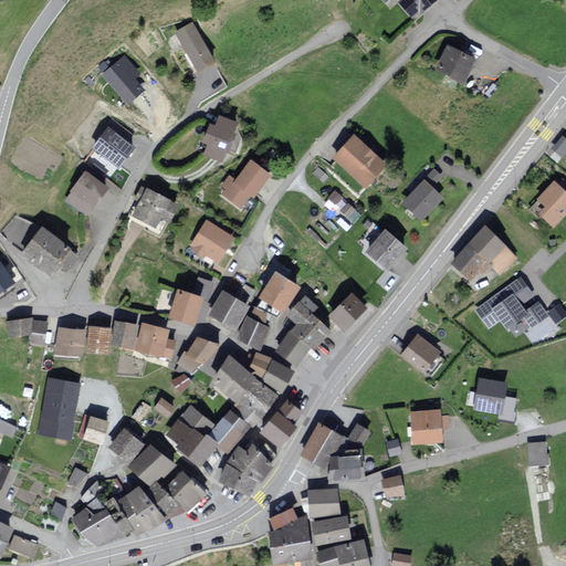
[(400,0),(399,2),(412,17),(430,0),(400,0)]
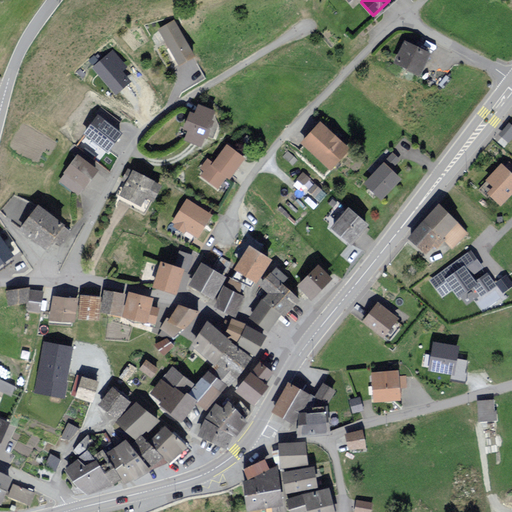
[(193,54),(174,20),(160,28),(179,62),(193,54)]
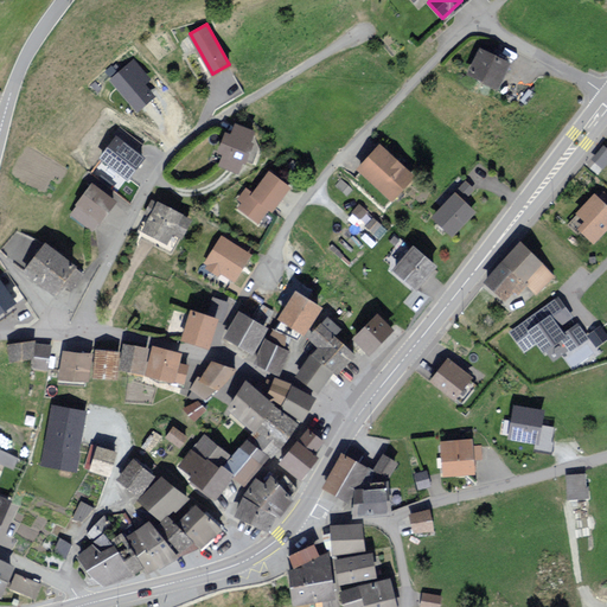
[(509,63),(481,50),(471,71),(498,84),(509,63)]
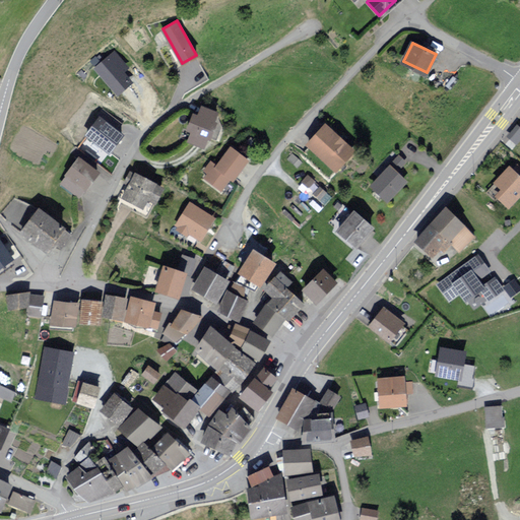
[(118,93),(131,82),(123,72),(128,68),(115,53),(96,68),(118,93)]
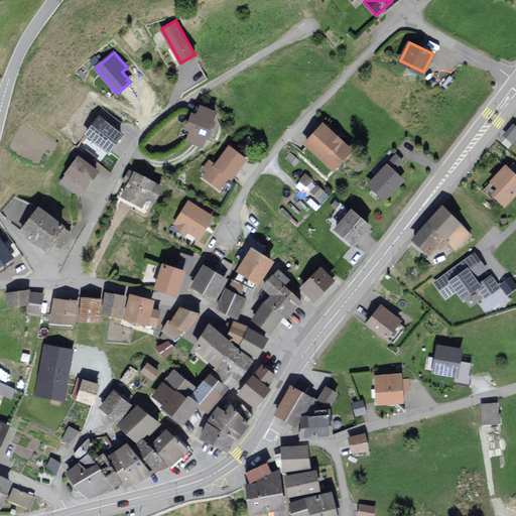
[(216,110),(201,104),(198,113),(191,111),(184,127),(190,129),(186,139),(204,145),(208,136),(209,136),(215,122),(212,121),(216,110)]
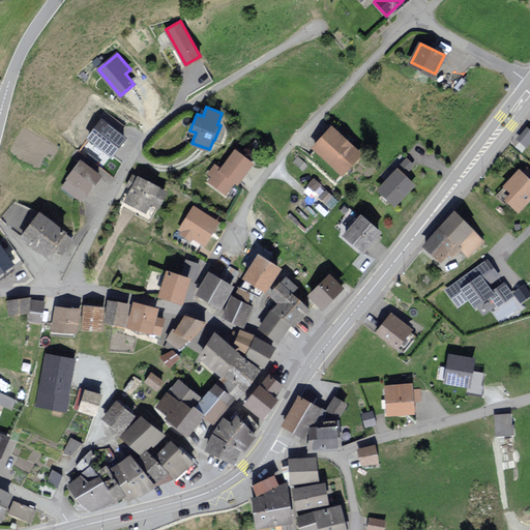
[(124,136),(101,120),(89,137),(112,153),(124,136)]
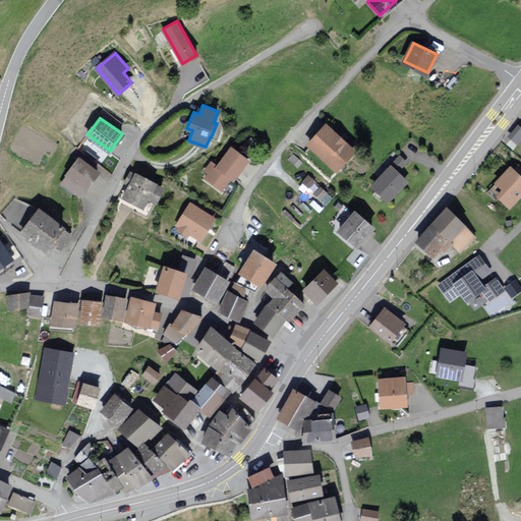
[(356,151),(327,123),(307,142),(337,171),(356,151)]
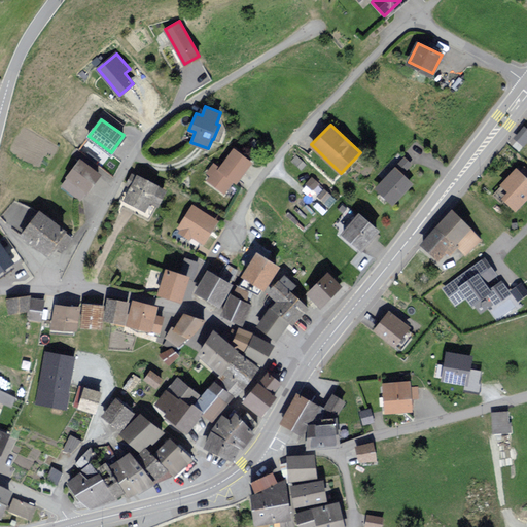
[(526,141),(526,129),(524,127),(515,138),(524,145),(526,141)]
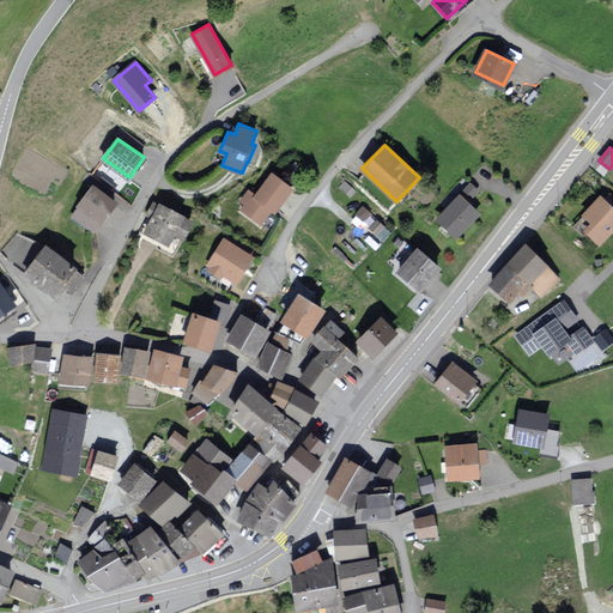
[(292,188),(272,174),(256,195),(249,190),(242,201),(247,204),(243,208),(261,223),(272,210),(274,212),(292,188)]
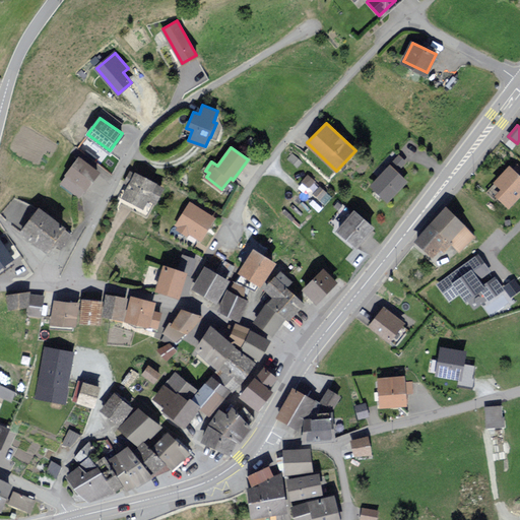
[(406,163),(399,155),(371,186),(388,200),(407,180),(398,172),(406,163)]
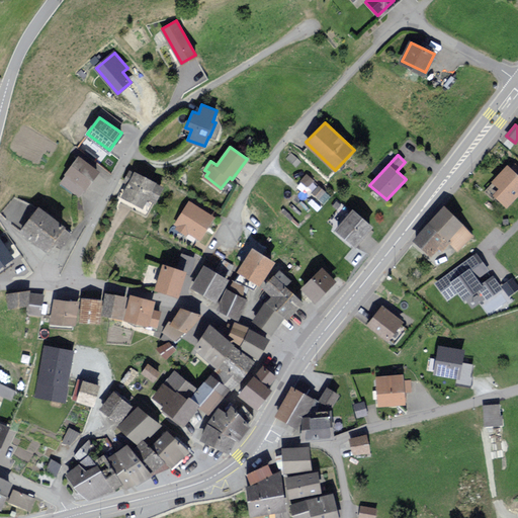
[(98,171),(79,157),(67,173),(68,174),(63,182),(79,194),(84,187),(85,187),(98,171)]
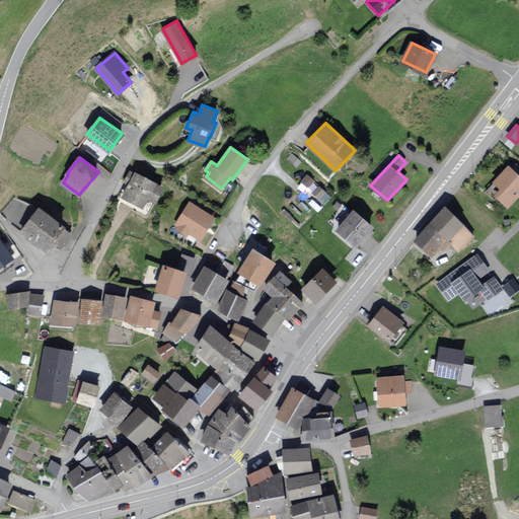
[(518,166),(517,165),(512,170),(509,167),(494,182),(502,190),(497,196),(509,206),(518,195),(518,166)]
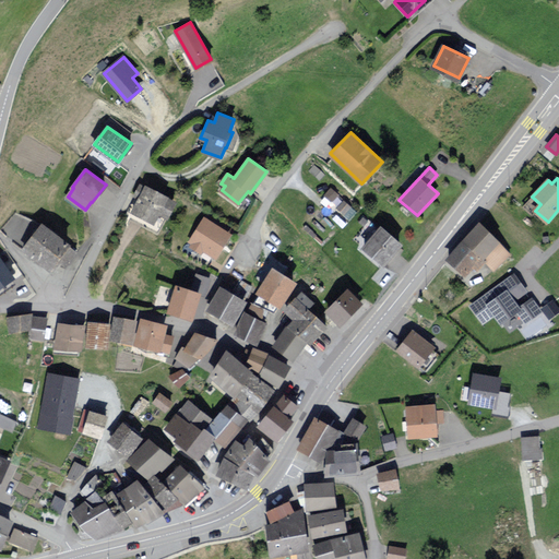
[(177,202),(146,186),(132,212),(155,224),(161,214),(168,218),(177,202)]
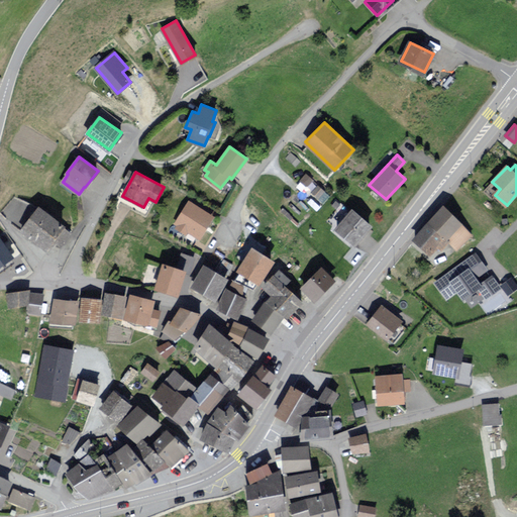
[(307,173),(300,181),(320,200),(328,192),(307,173)]
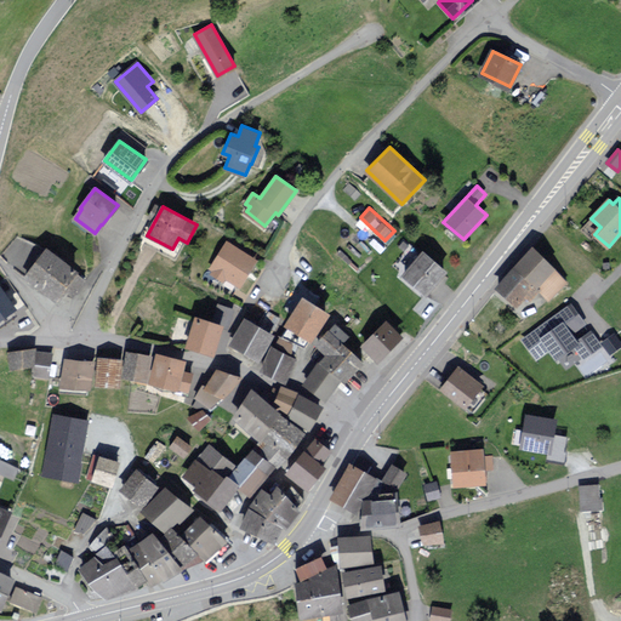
[(256,260),(227,240),(210,267),(215,271),(212,274),(223,281),(226,278),(239,288),(256,260)]
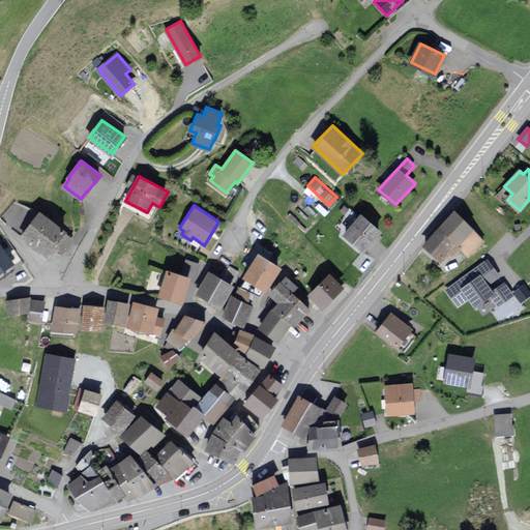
[(40,213),(24,236),(36,245),(53,223),(40,213)]
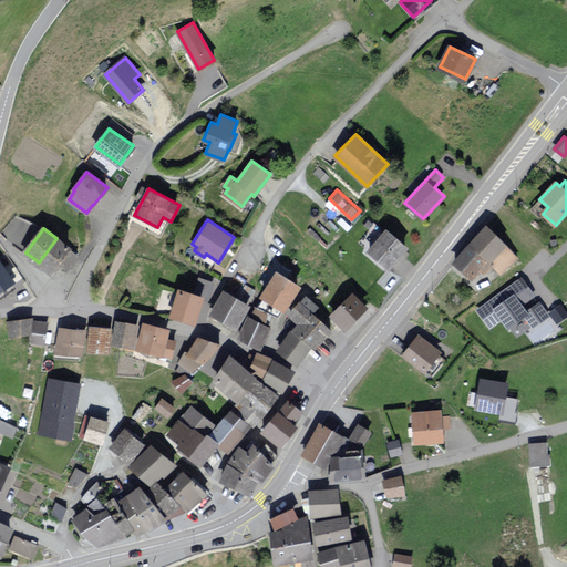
[(409,247),(385,229),(368,253),(390,270),(409,247)]
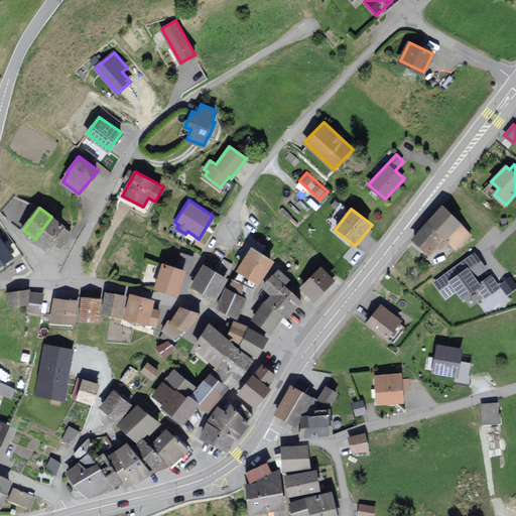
[(470,233),(443,209),(413,240),(428,253),(436,245),(440,248),(448,240),(457,247),(470,233)]
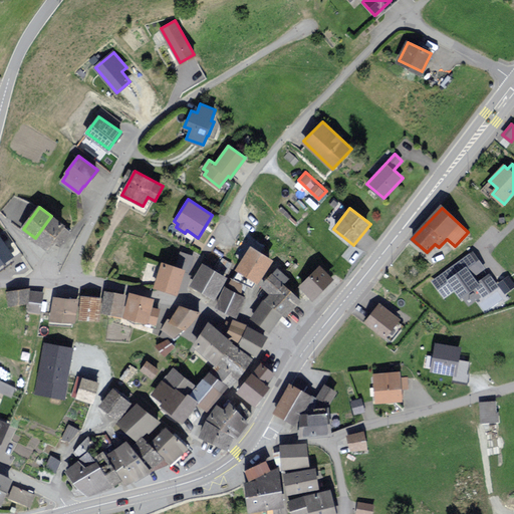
[(46,246),(62,224),(51,216),(35,238),(46,246)]
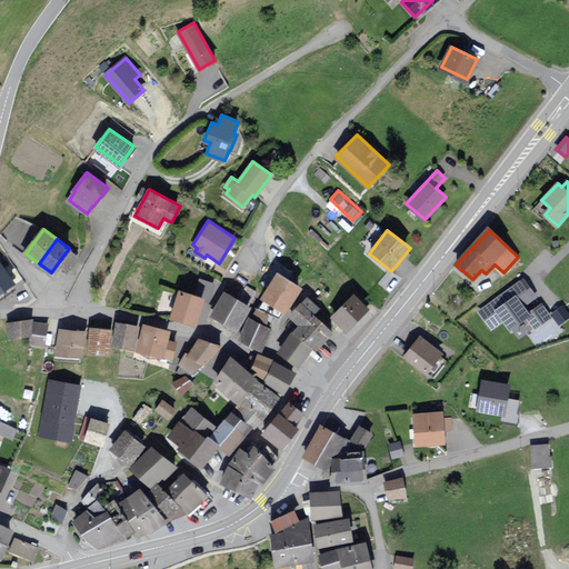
[(0,292),(13,283),(0,262),(0,292)]
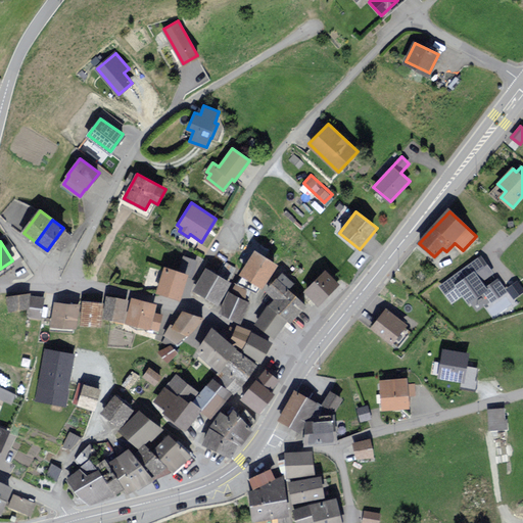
[(276,264),(255,250),(241,274),(242,275),(234,289),(246,296),(254,282),(262,286),(276,264)]
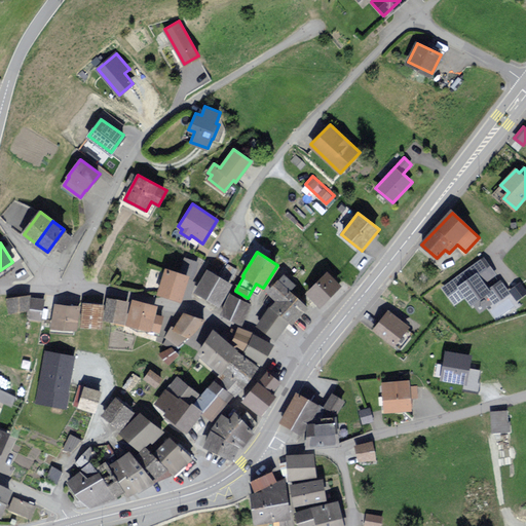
[(185,256),(180,272),(193,275),(197,260),(185,256)]
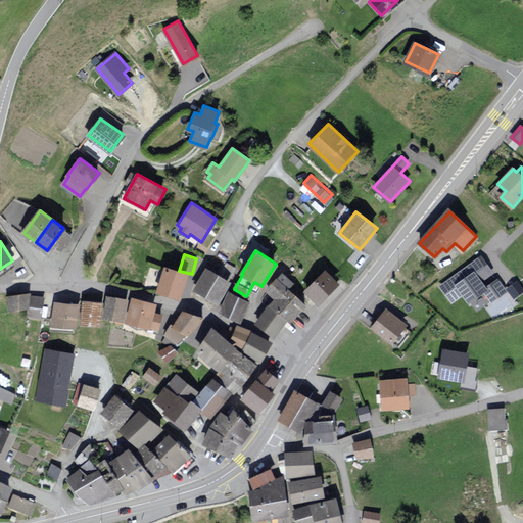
[(486,264),(482,257),(440,285),(453,303),(465,295),(470,301),(485,291),(492,301),(507,292),(498,280),(486,288),(475,271),(486,264)]
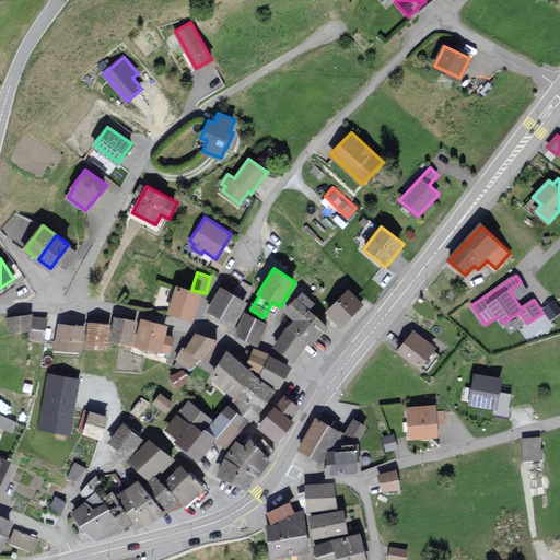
[(200,292),(176,286),(170,312),(193,318),(200,292)]
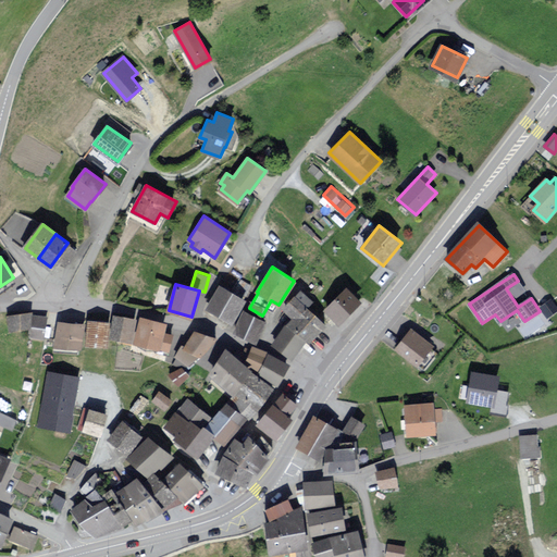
[(245,299),(220,286),(208,308),(233,322),(245,299)]
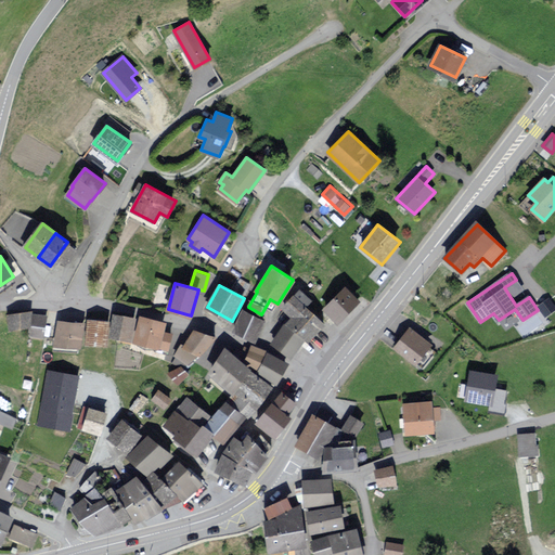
[(359,300),(346,287),(324,309),(338,322),(359,300)]
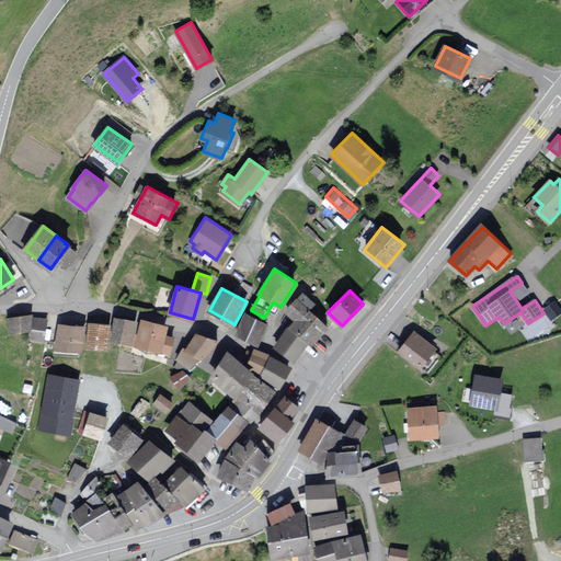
[(302,293),(287,311),(297,320),(307,308),(312,301),(302,293)]
